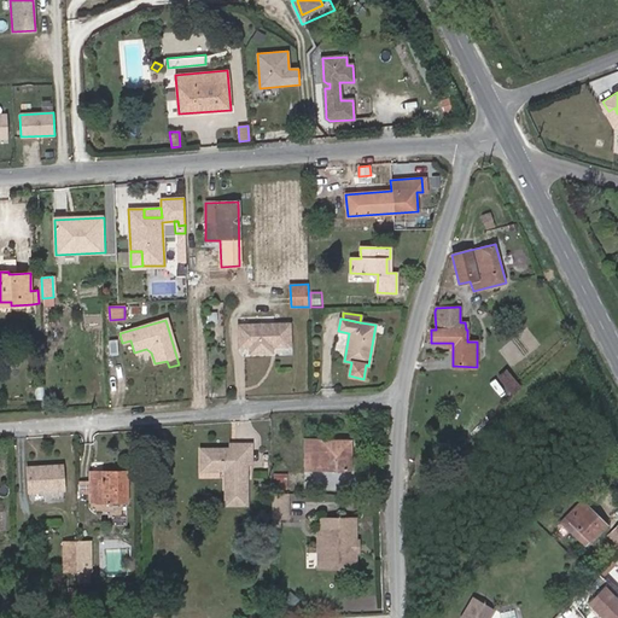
[(290,345),(290,324),(239,325),(239,348),(250,347),(250,353),(272,353),(272,347),(290,345)]
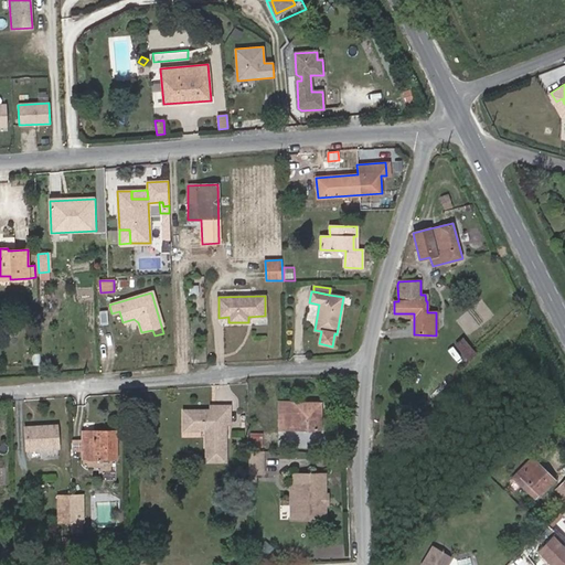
[(321,429),(320,402),(278,402),(279,429),(321,429)]
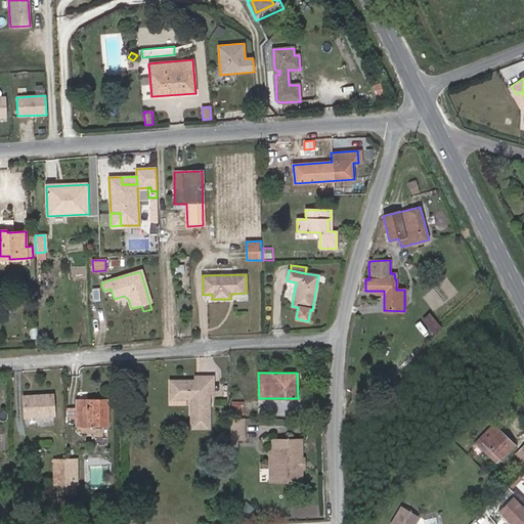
[(213,392),(213,377),(195,377),(195,381),(176,381),(176,398),(190,398),(191,428),(209,428),(209,393),(213,392)]
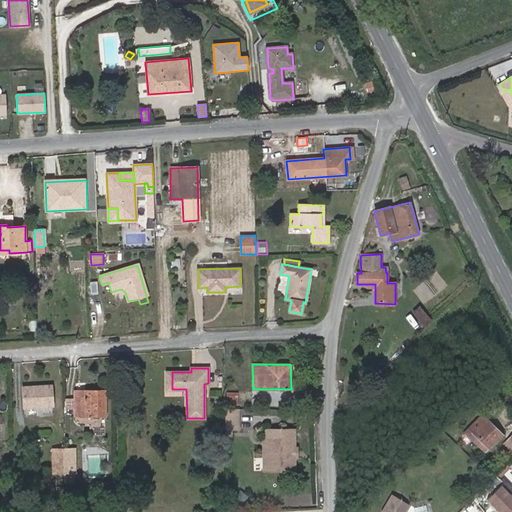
[(53,405),(51,386),(23,388),(24,407),(53,405)]
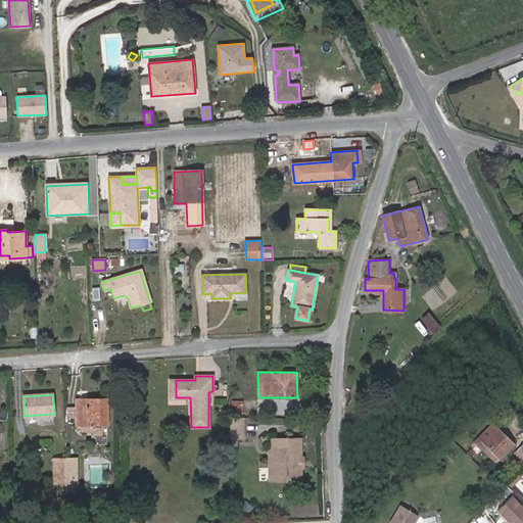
[(107,424),(107,398),(77,399),(77,408),(77,418),(77,424),(107,424)]
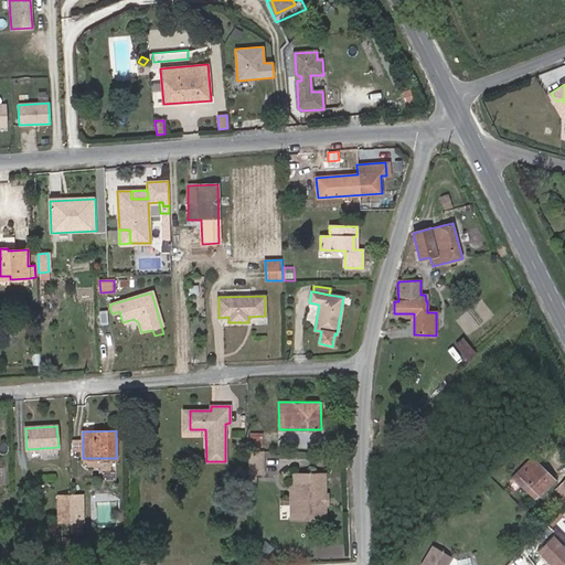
[(263,448),(263,434),(249,433),(249,447),(263,448)]
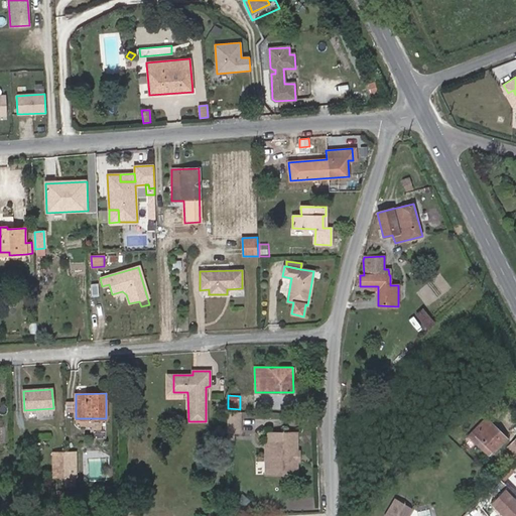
[(76,412),(76,402),(66,402),(66,412),(76,412)]
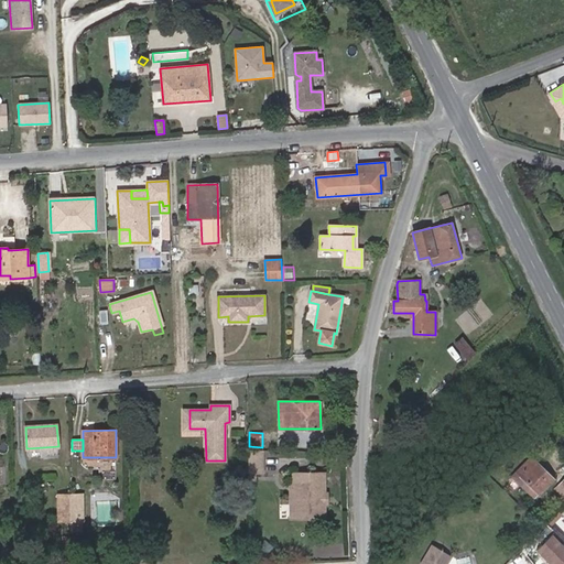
[(553,479),(530,457),(511,477),(534,499),(553,479)]
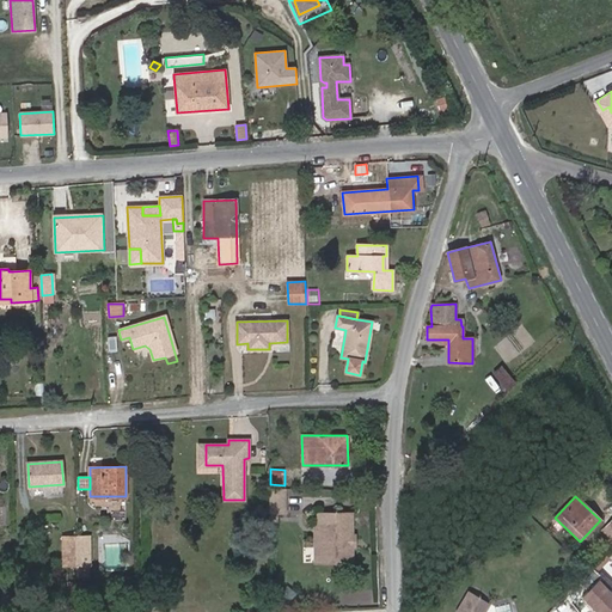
[(352,536),(352,513),(318,514),(317,526),(314,526),(314,563),(352,562),(352,548),(352,536)]
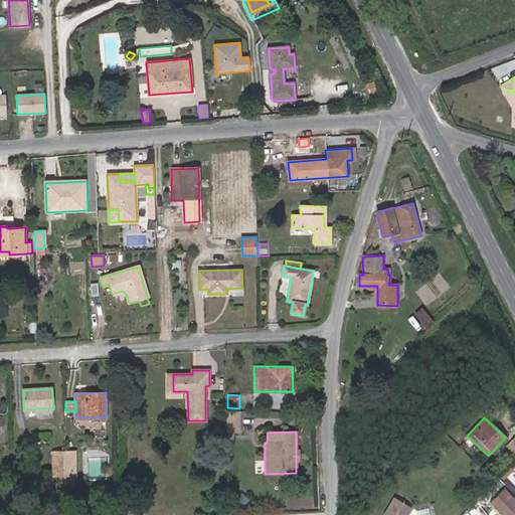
[(64,476),(64,452),(53,452),(53,476),(64,476)]
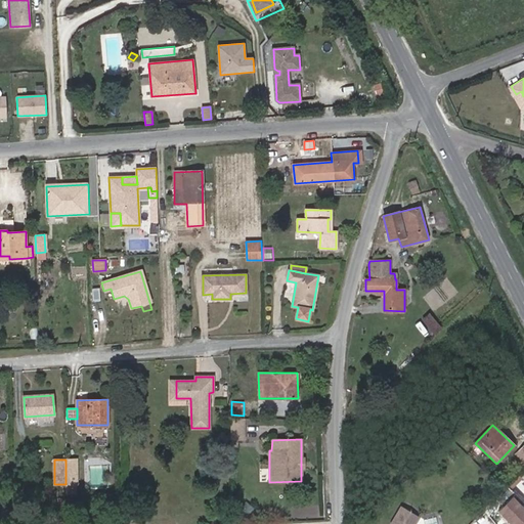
[(77,484),(76,460),(66,460),(66,484),(77,484)]
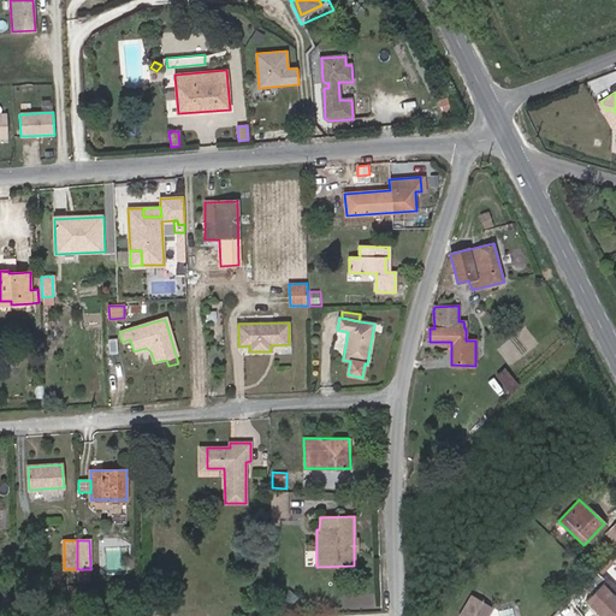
[(90,579),(90,569),(77,569),(77,580),(90,579)]
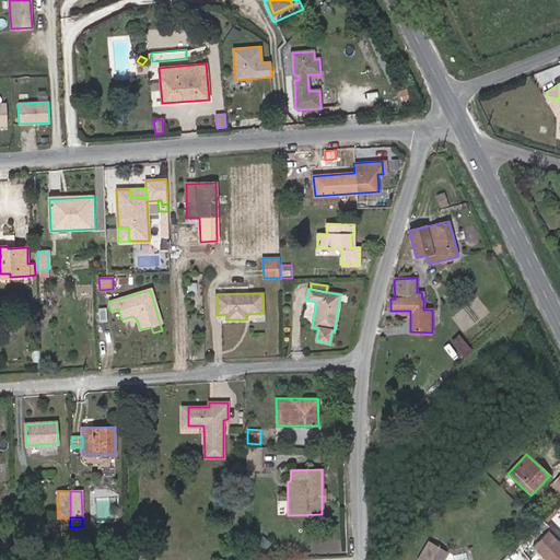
[(534,524),(527,517),(522,524),(527,529),(534,524)]
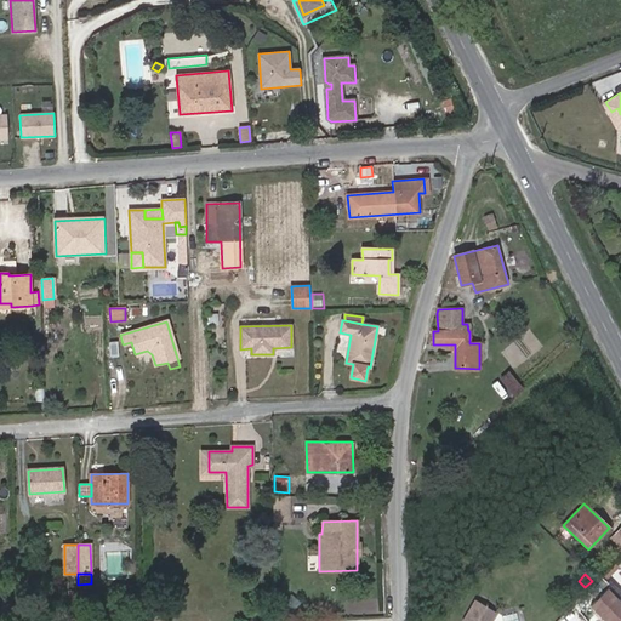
[(620,597),(602,577),(587,591),(596,599),(590,605),(603,619),(600,620),(602,620),(619,620),(620,619),(620,597)]
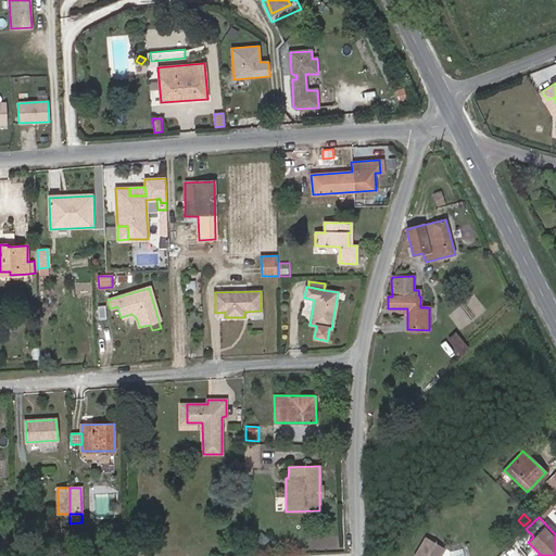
[(263,546),(268,540),(261,532),(255,539),(263,546)]
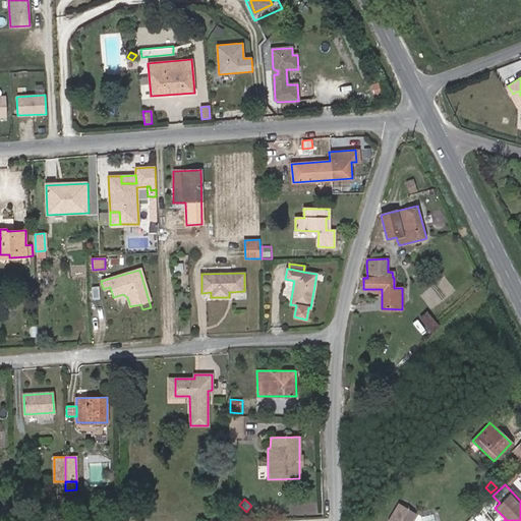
[(411,520),(415,514),(398,504),(389,520),(388,520),(411,520)]
